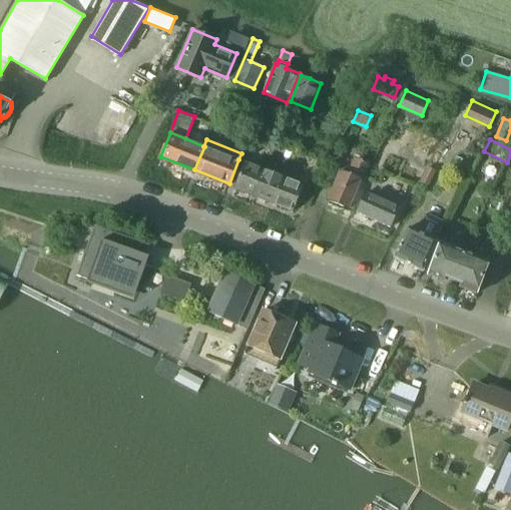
[(333,156),(339,159),(343,150),(336,148),(333,156)]
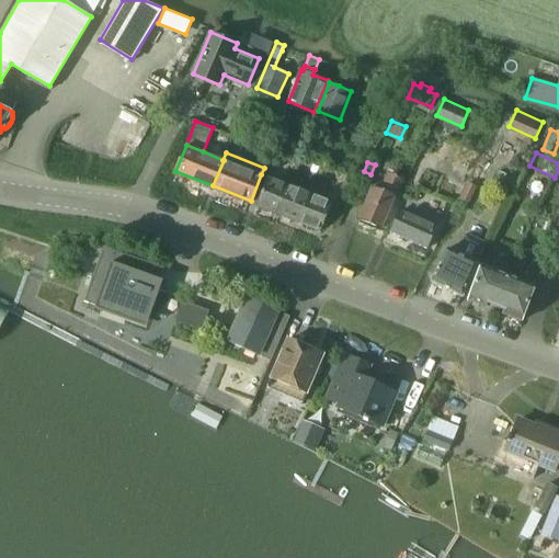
[(381,227),(395,195),(402,177),(390,172),(383,190),(372,186),(360,217),(381,227)]
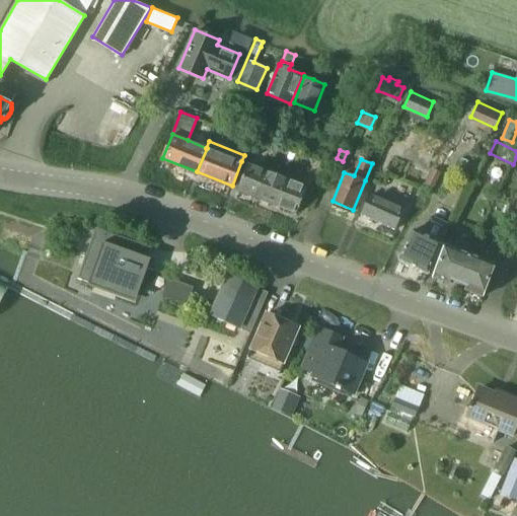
[(238,189),(257,197),(268,171),(247,163),(238,189)]
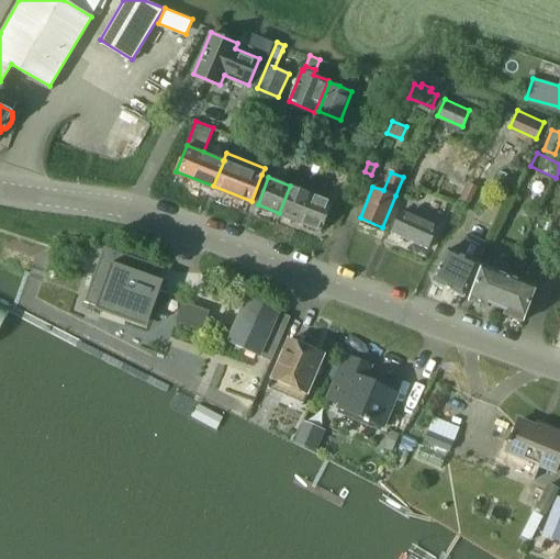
[(290,186),(279,213),(300,221),(311,193),(290,186)]
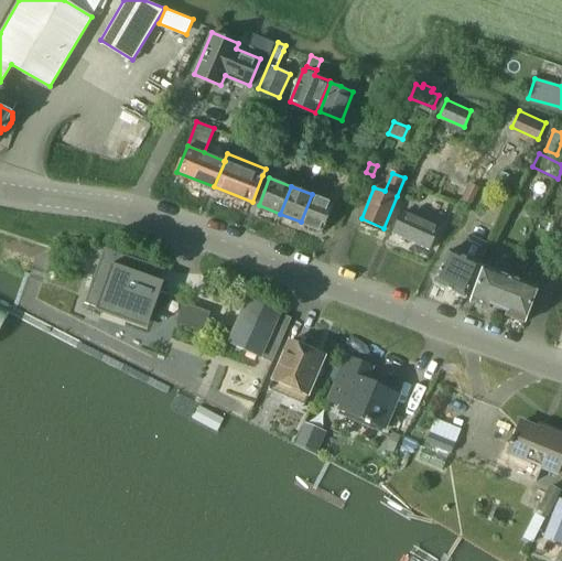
[(312,194),(301,222),(322,230),(333,203),(312,194)]
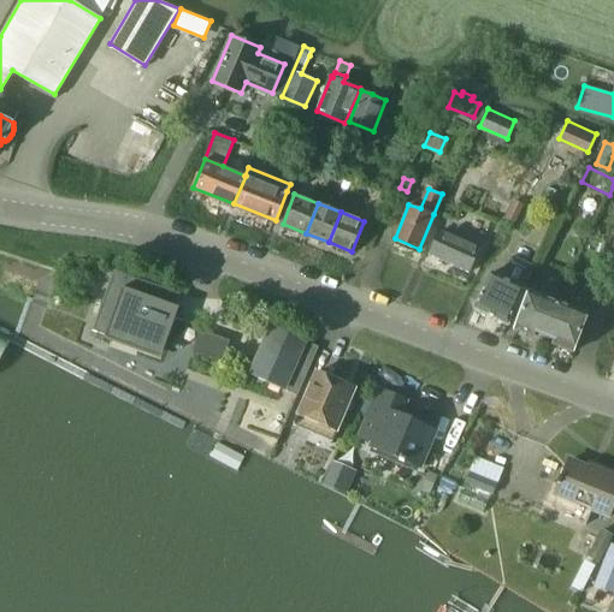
[(470,271),(484,237),(456,225),(453,236),(440,230),(430,253),(470,271)]
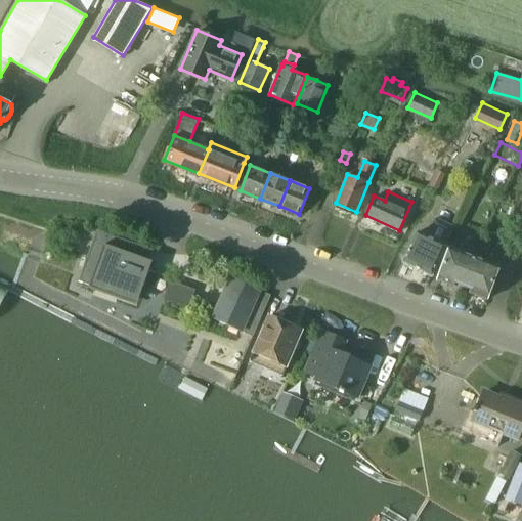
[(96,228),(78,279),(89,284),(97,287),(98,280),(110,285),(113,292),(134,299),(148,260),(153,249),(140,244),(114,234),(96,228)]
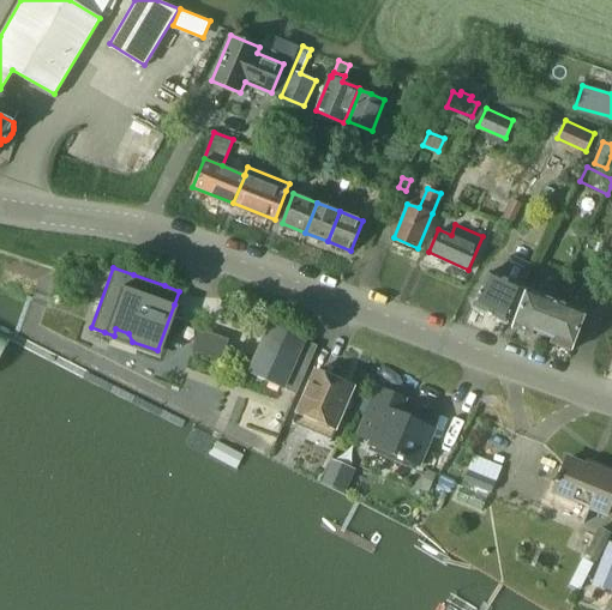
[(508,322),(523,288),(489,271),(473,306),(508,322)]
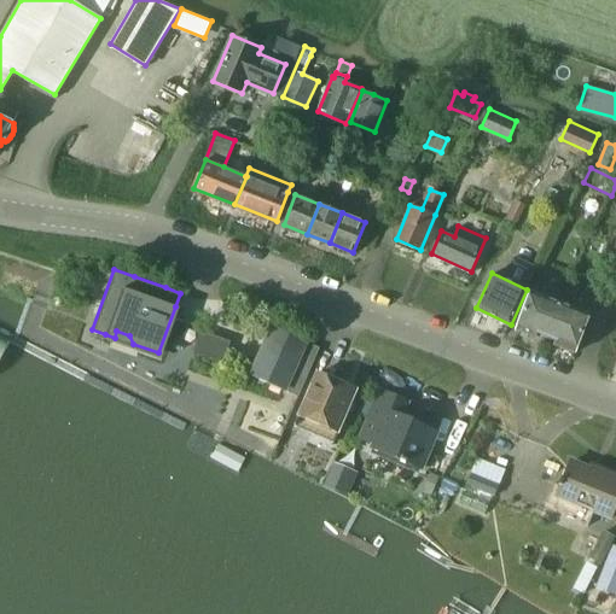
[(538,333),(548,337),(562,304),(530,293),(517,328),(536,337),(538,333)]
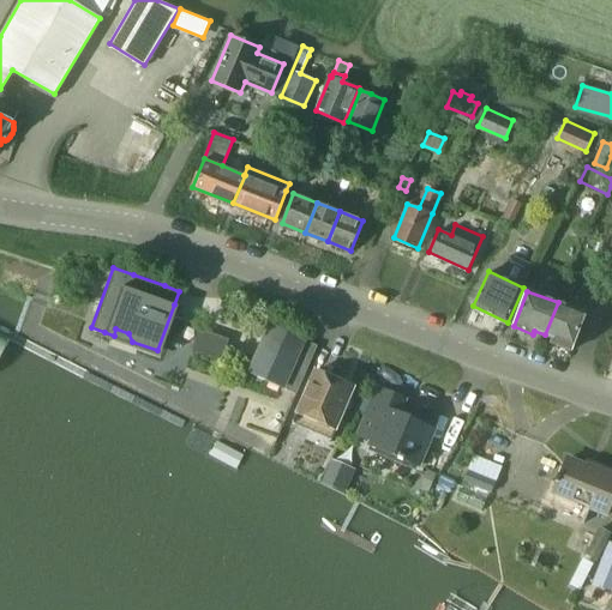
[(558,302),(545,334),(553,338),(552,342),(571,349),(586,313),(558,302)]
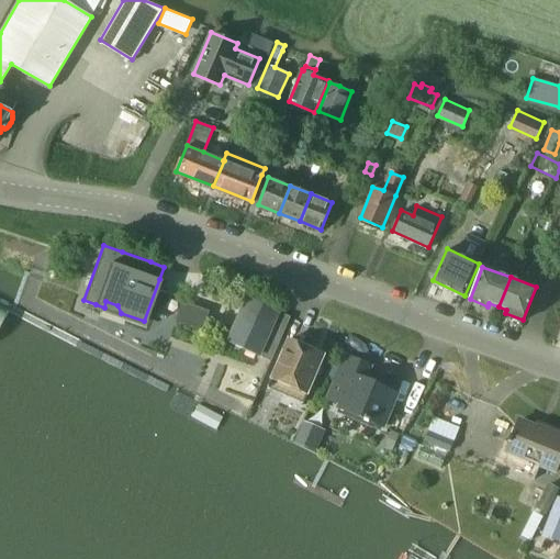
[(248,297),(228,339),(260,354),(272,358),(283,333),(271,327),(279,310),(248,297)]
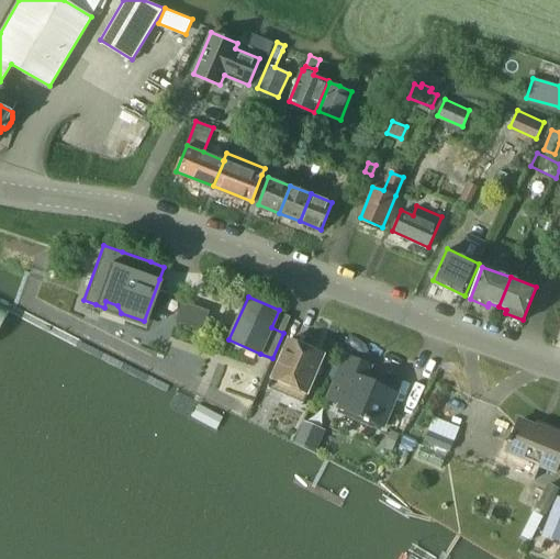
[(289,338),(271,383),(270,386),(306,400),(325,353),(289,338)]
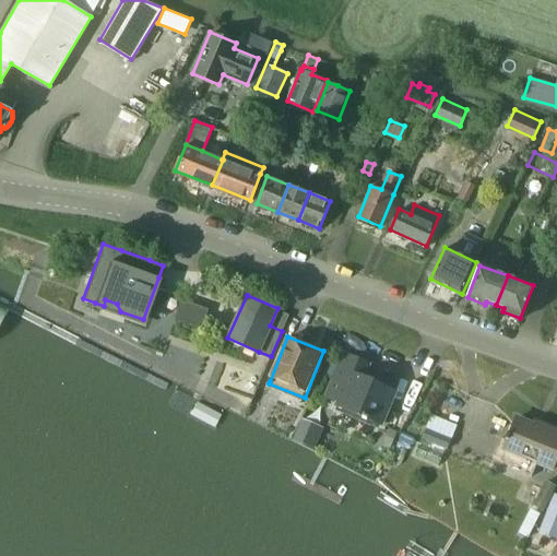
[(382,422),(395,390),(364,376),(369,363),(345,352),(328,394),(340,400),(338,403),(382,422)]
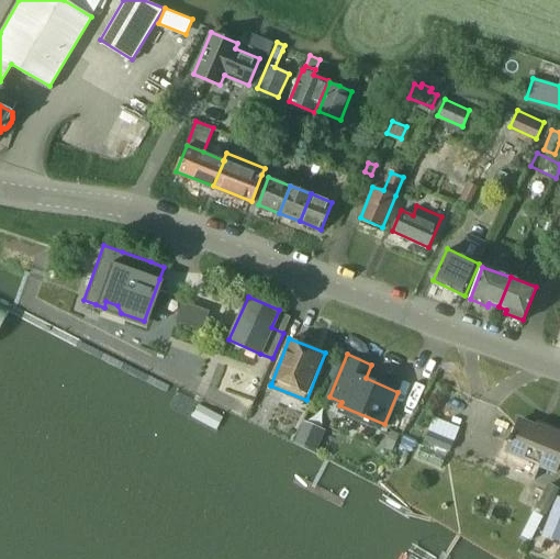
[(555,470),(559,458),(559,429),(538,421),(537,425),(519,418),(513,435),(511,434),(508,439),(505,437),(496,456),(537,472),(540,465),(555,470)]
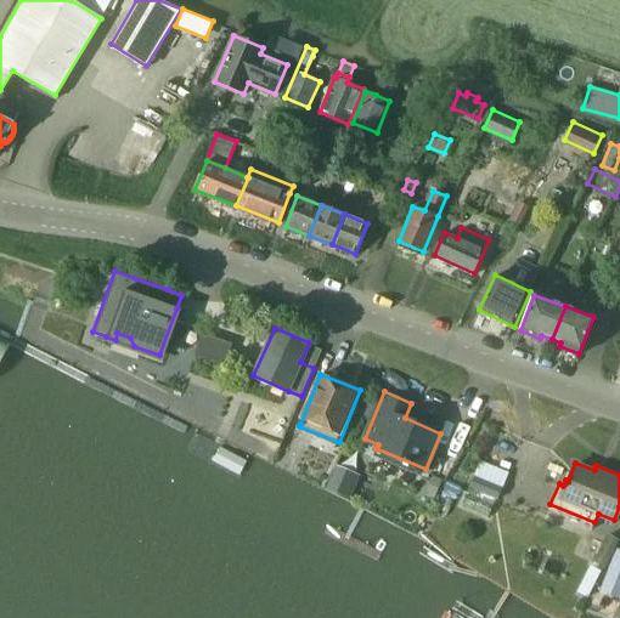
[(326,486),(339,492),(343,483),(341,476),(332,472),(326,486)]
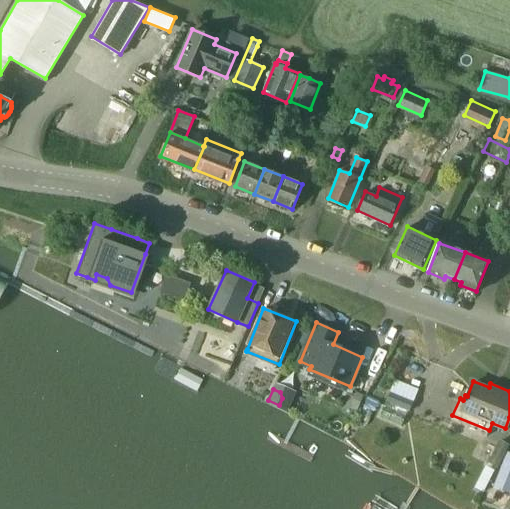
[(386,400),(410,410),(414,400),(390,390),(386,400)]
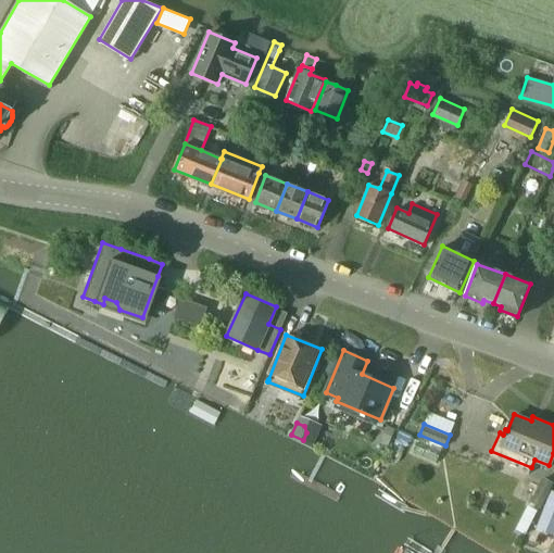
[(437,461),(441,450),(417,440),(413,451),(437,461)]
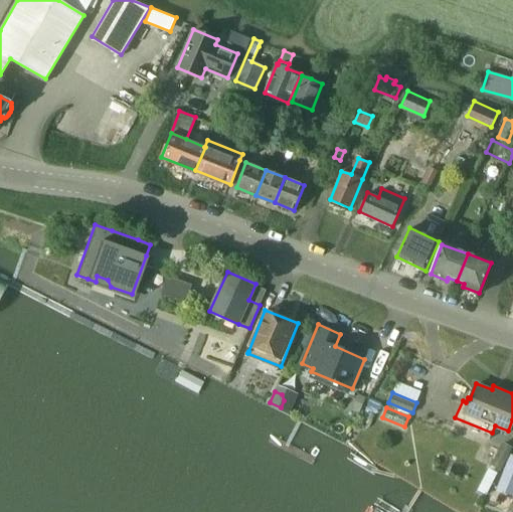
[(503,442),(492,465),(502,469),(512,448),(512,446),(503,442)]
